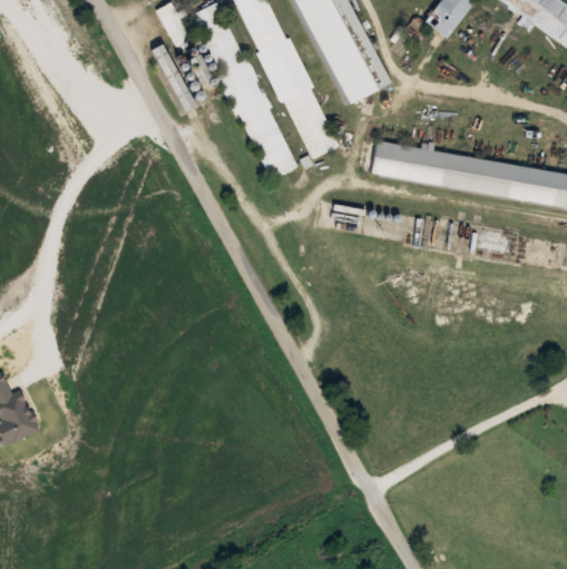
[(224,0),(198,11),(266,183),(295,172),(227,0),(224,0)]
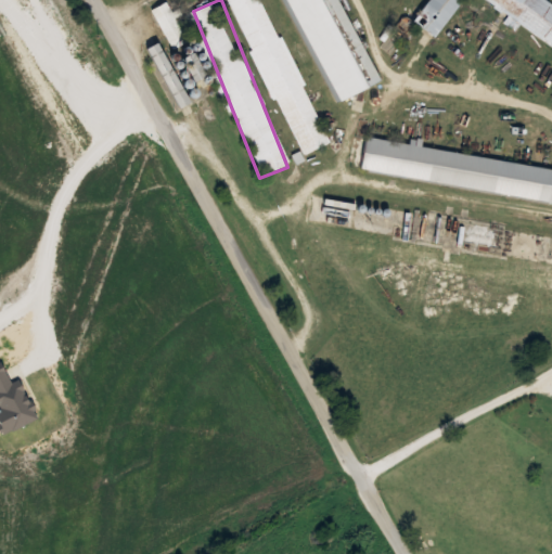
[(270,0),(235,0),(297,157),(328,146),(270,0)]
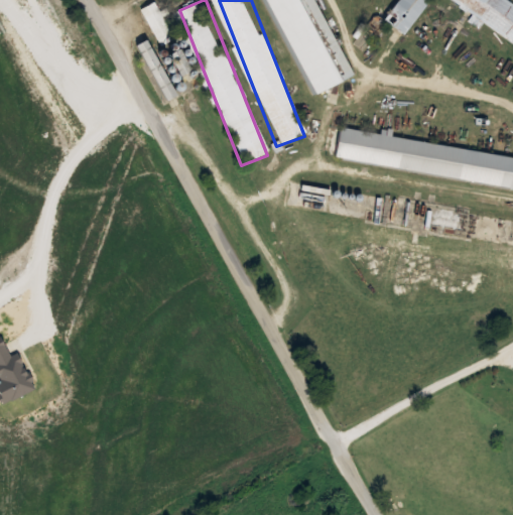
[(267,0),(309,96),(353,77),(319,0),(267,0)]
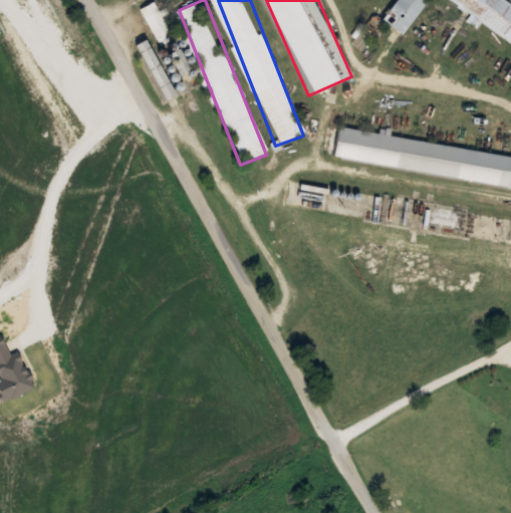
[(510,2),(507,0),(462,0),(477,9),(469,21),(481,29),(483,25),(510,42),(510,2)]
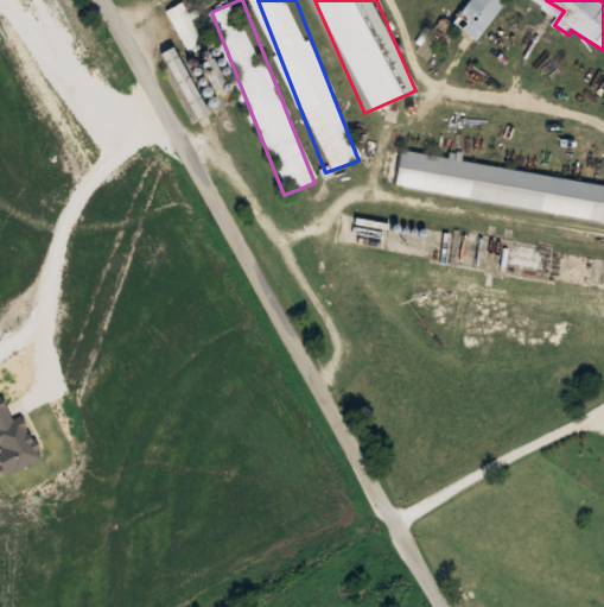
[(189,54),(207,45),(186,1),(169,8),(189,54)]
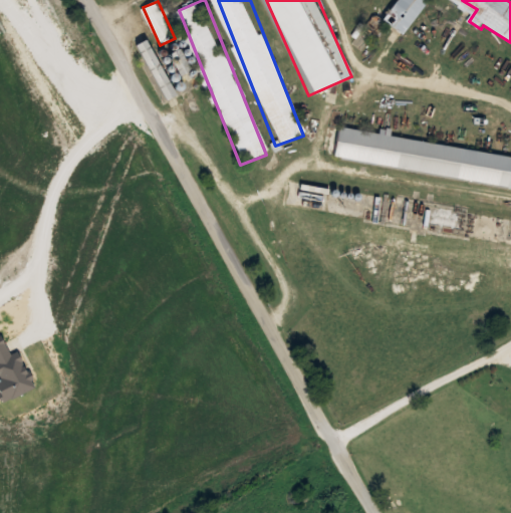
[(510,156),(338,127),(333,159),(510,187),(510,156)]
